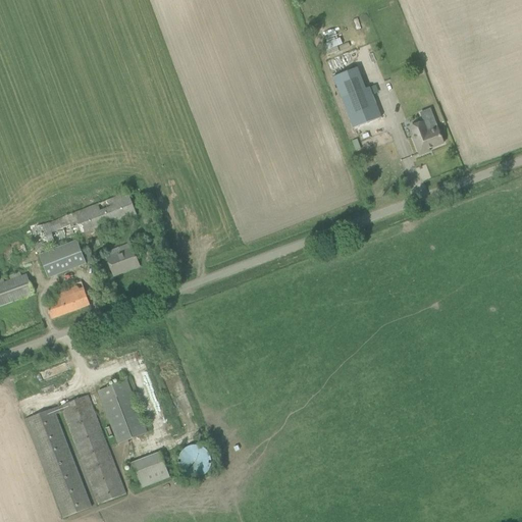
[(358,68),(332,77),(338,92),(342,99),(366,90),(363,83),(358,68)]
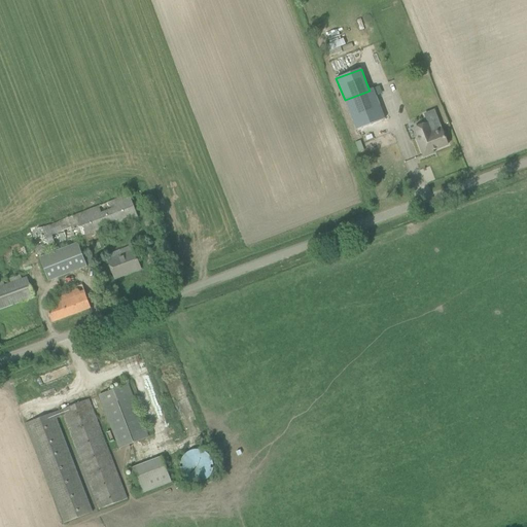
[(370,91),(345,100),(352,120),(356,131),(385,119),(381,110),(374,89),(370,91)]
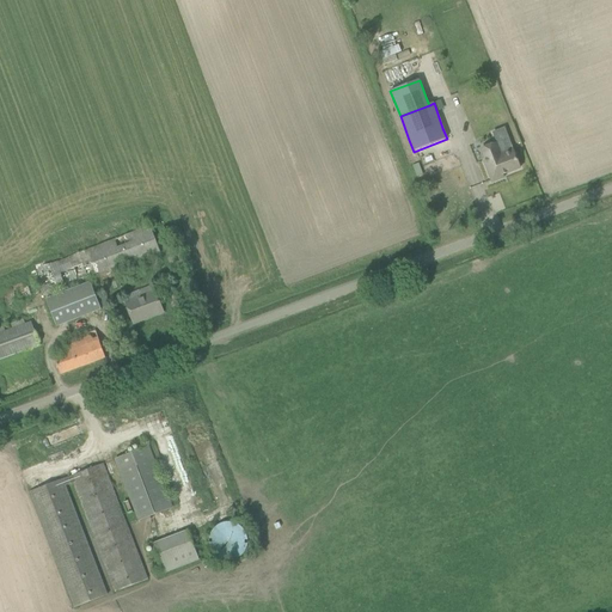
[(520,169),(515,158),(512,148),(501,153),(497,144),(491,145),(481,150),(485,160),(483,160),(491,183),(503,178),(502,176),(520,169)]
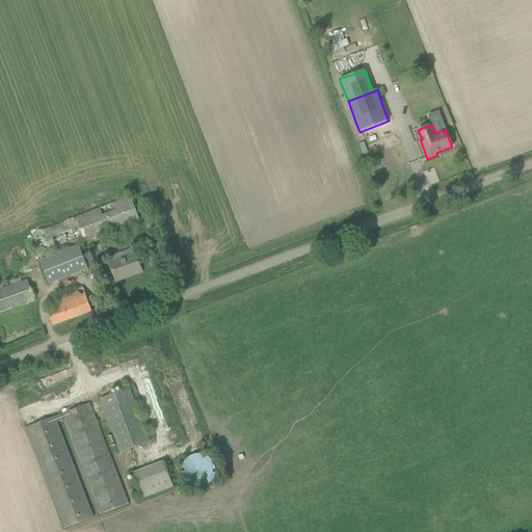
[(41,259),(139,220),(130,196),(31,235),(41,259)]
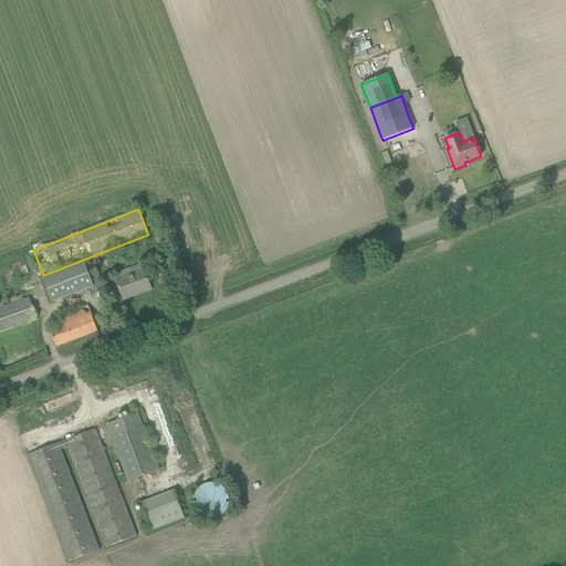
[(122,278),(116,280),(124,300),(150,290),(144,272),(143,270),(140,263),(119,272),(122,278)]
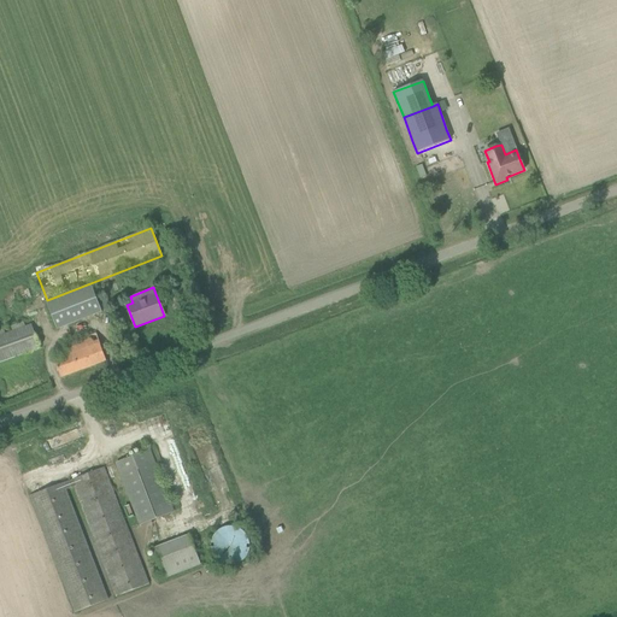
[(10,292),(15,306),(29,301),(25,288),(10,292)]
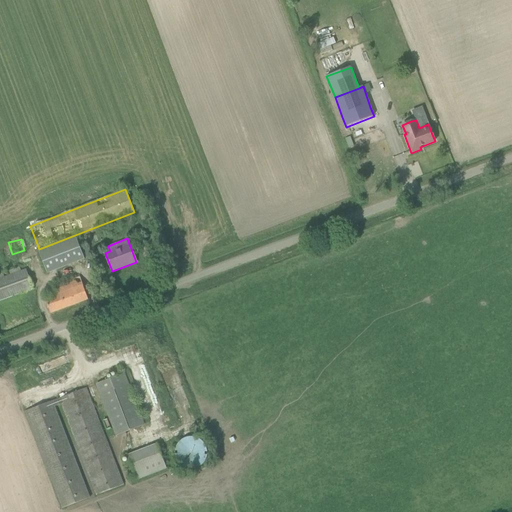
[(72,242),(35,255),(43,278),(81,264),(72,242)]
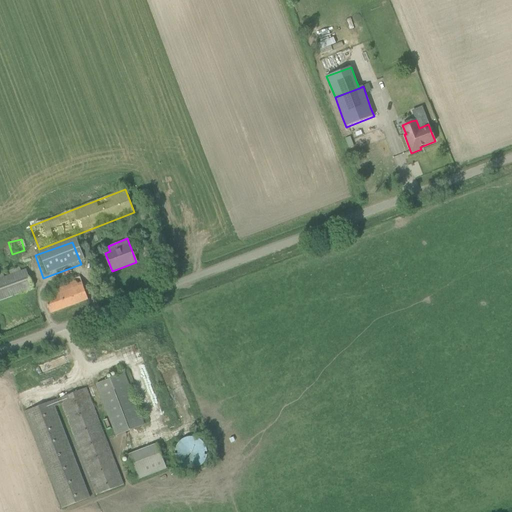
[(0,299),(33,288),(26,269),(0,278),(0,299)]
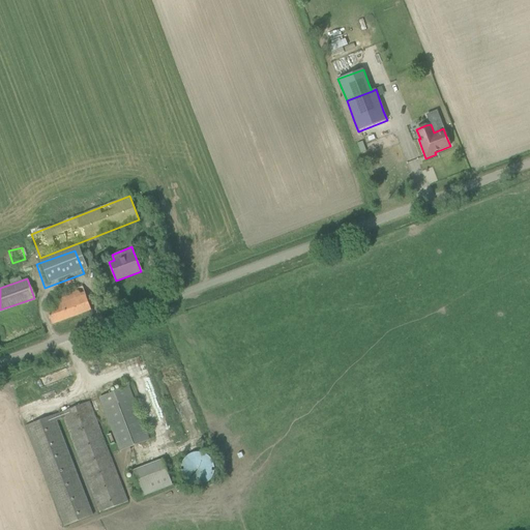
[(91,311),(87,300),(83,287),(57,296),(60,304),(47,310),(52,324),(91,311)]
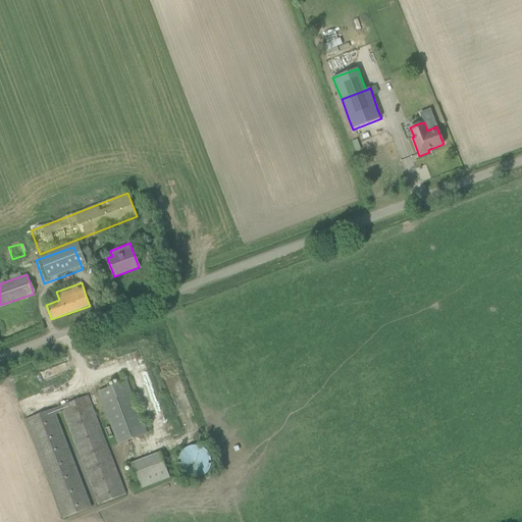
[(119,445),(146,433),(125,381),(99,392),(119,445)]
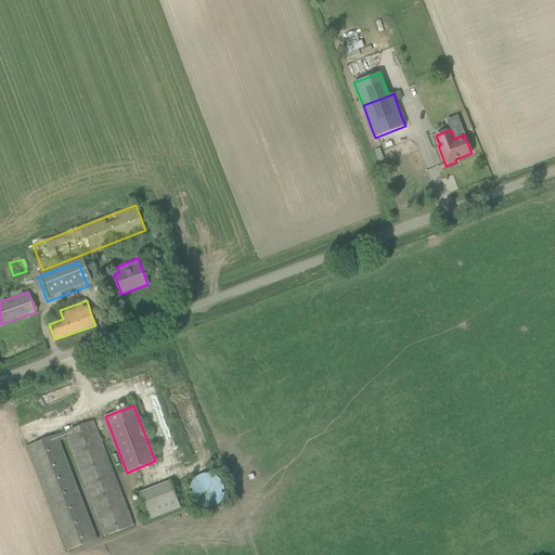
[(27,446),(31,456),(67,551),(98,539),(60,441),(66,438),(104,537),(133,526),(93,421),(27,446)]
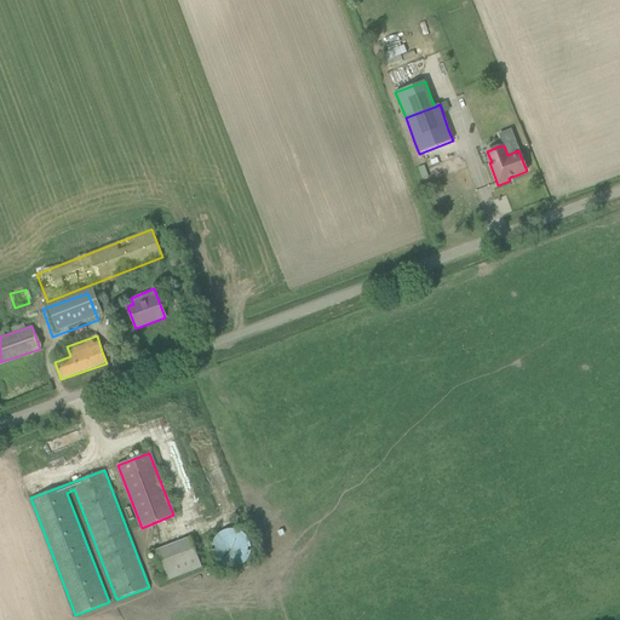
[(247,566),(246,530),(217,532),(218,567),(247,566)]
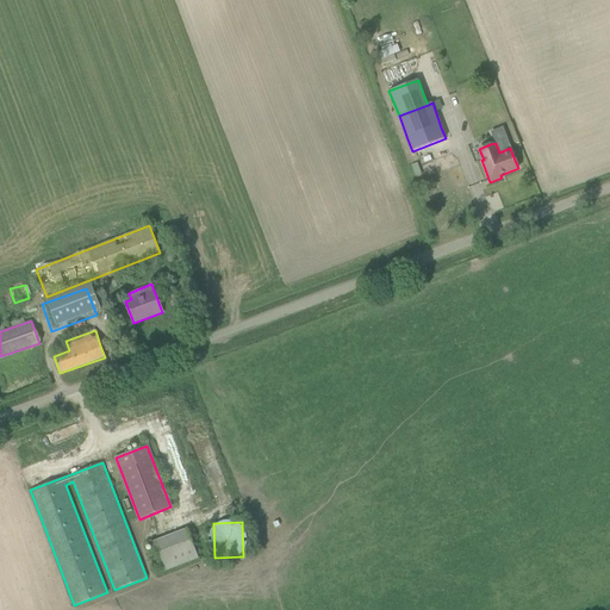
[(187,529),(153,542),(163,573),(199,560),(187,529)]
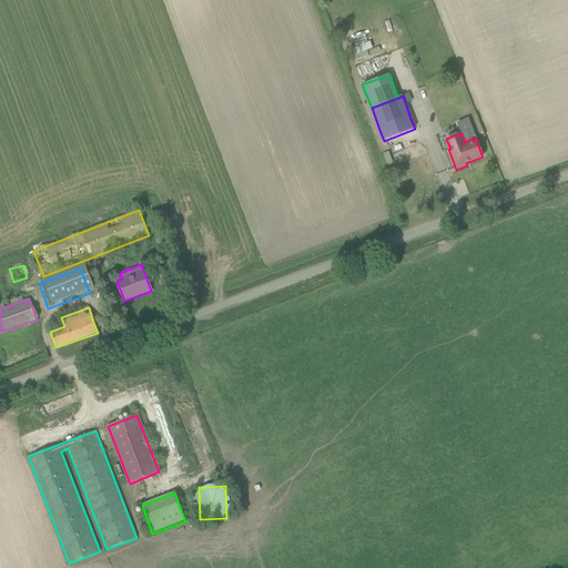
All buildings are outlined.
